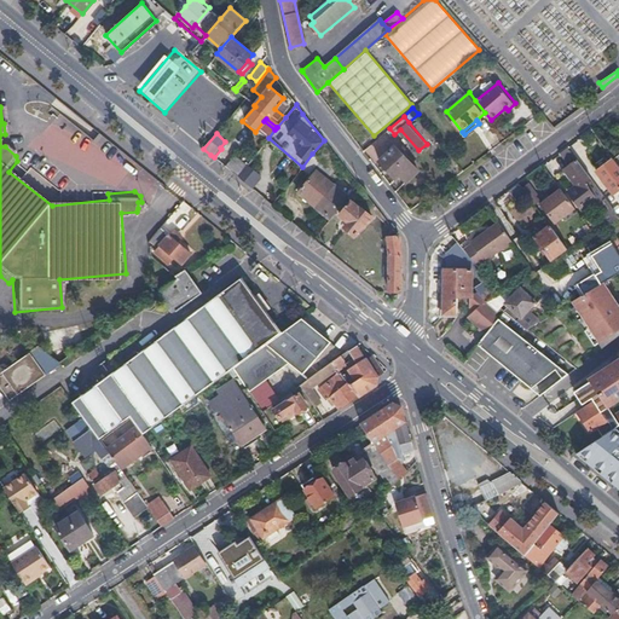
[(417,173),(395,148),(379,161),(394,179),(400,174),(406,181),(417,173)]
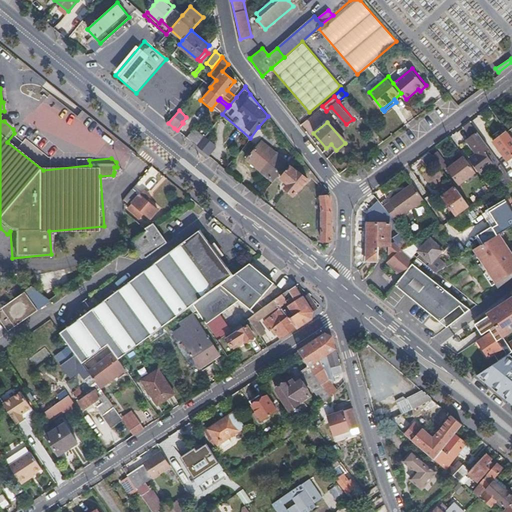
[(508,172),(469,122),(462,126),(470,136),(466,140),(479,156),(473,161),(483,174),(495,165),(503,175),(508,172)]
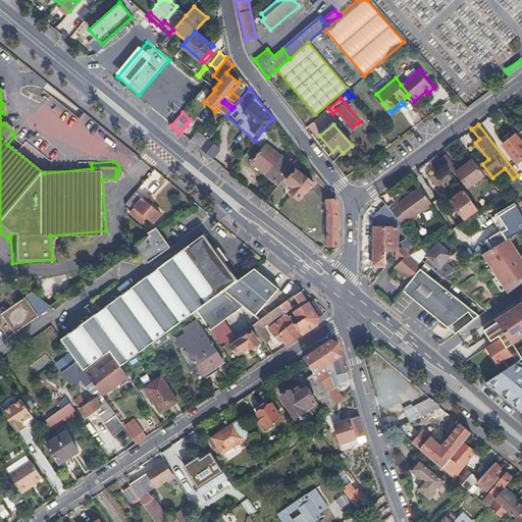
[(198,129),(189,140),(199,149),(208,139),(198,129)]
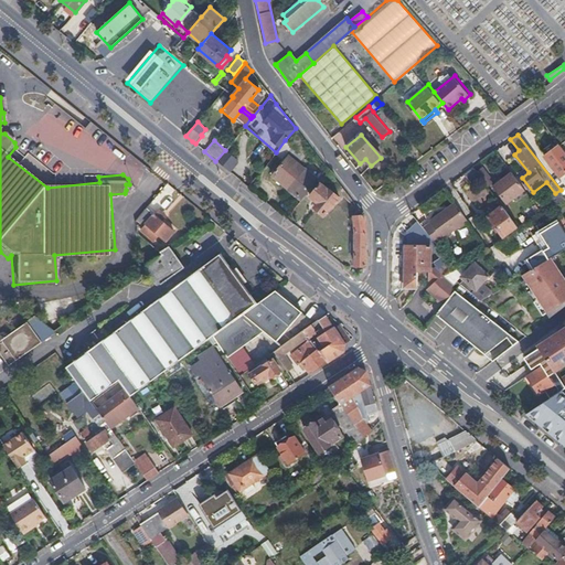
[(285,140),(276,152),(281,157),(287,149),(291,146),(285,140)]
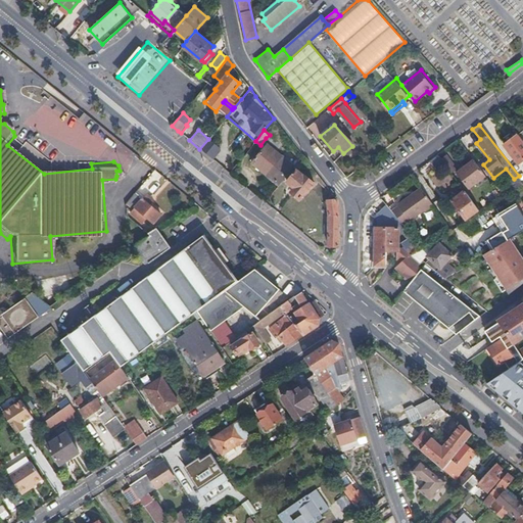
[(270,135),(266,138),(278,148),(281,143),(270,135)]
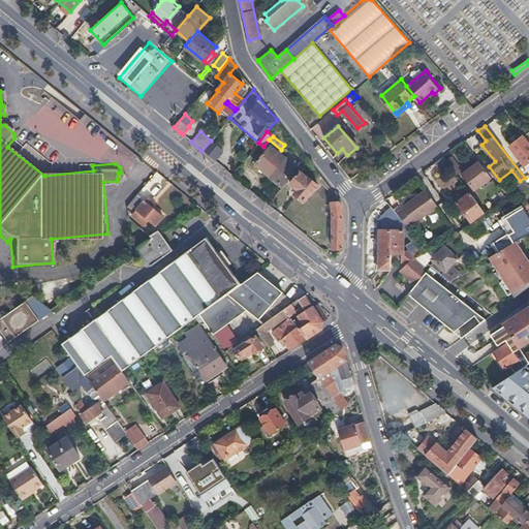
[(528,162),(528,142),(524,136),(510,147),(525,165),(528,162)]
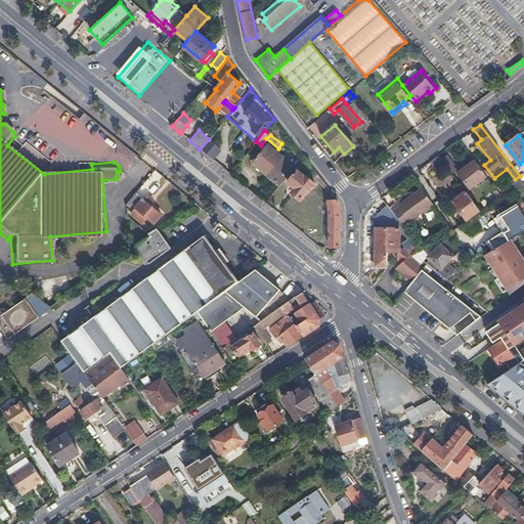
[(209,139),(200,149),(210,158),(218,146),(209,139)]
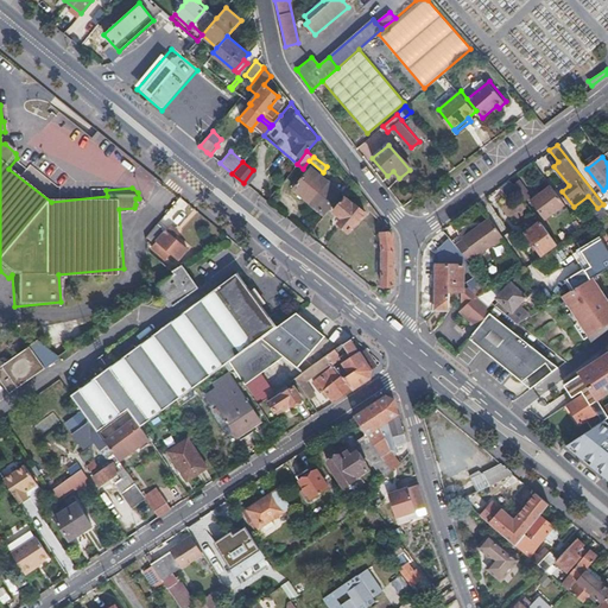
[(293,188),(309,201),(327,179),(310,166),(293,188)]
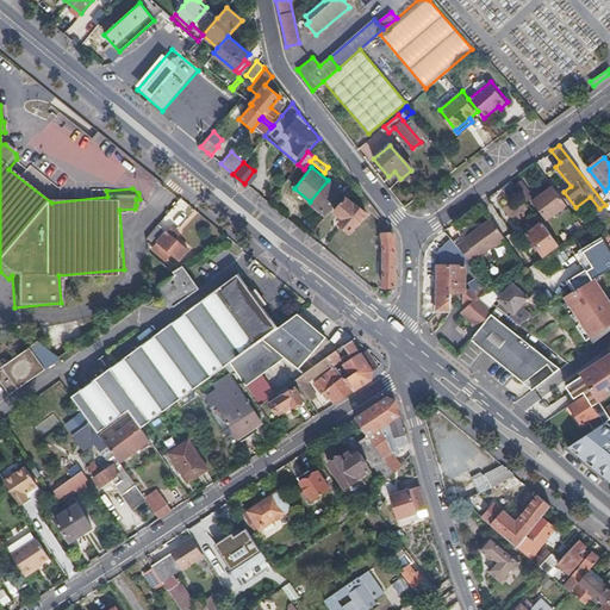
[(328,180),(310,201),(325,215),(335,203),(343,193),(338,190),(328,180)]
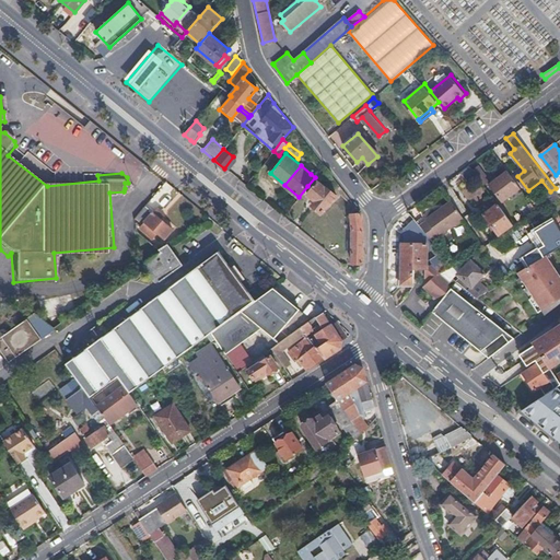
[(315,177),(307,186),(312,189),(307,194),(314,199),(311,203),(322,212),(329,202),(330,205),(338,195),(329,187),(328,188),(321,183),(329,173),(324,166),(321,170),(315,177)]
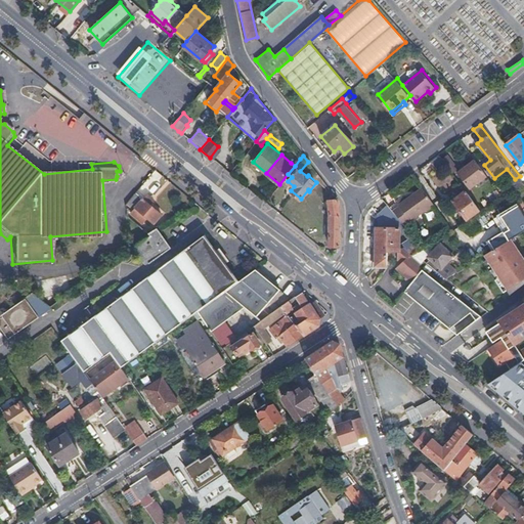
[(442,160),(439,156),(431,162),(440,174),(448,168),(442,160)]
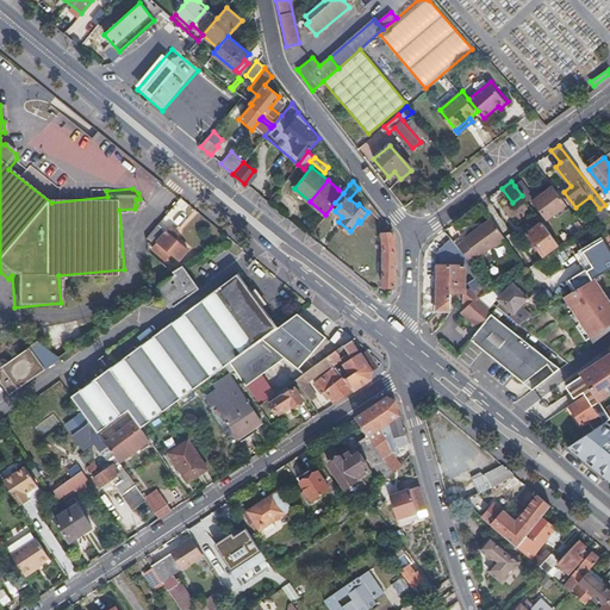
[(520,181),(515,186),(522,195),(526,200),(530,195),(520,181)]
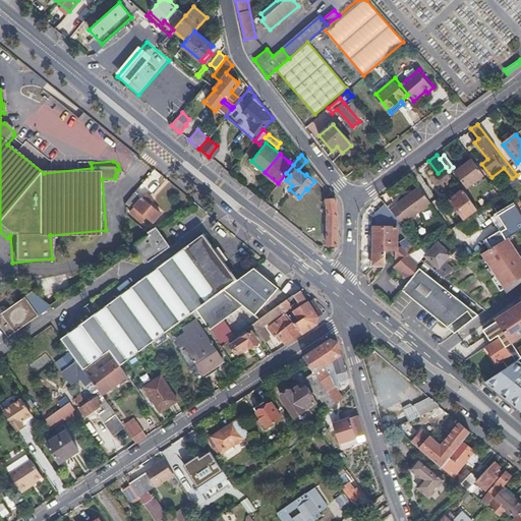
[(293,165),(298,158),(295,156),(289,162),(293,165)]
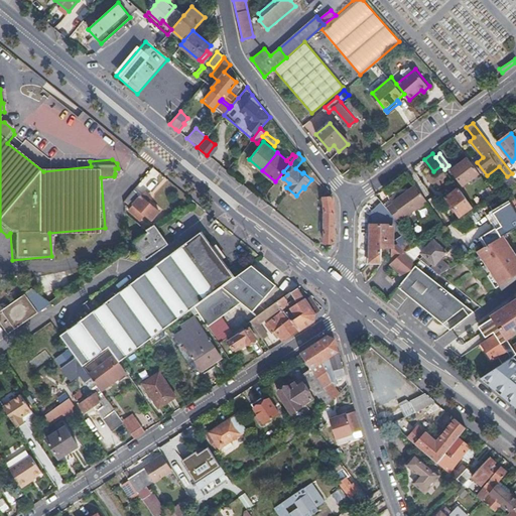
[(482,176),(467,157),(452,169),(463,184),(471,180),(473,182),(482,176)]
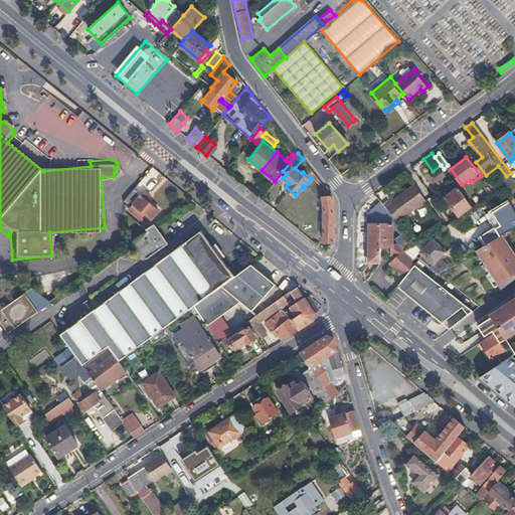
[(391,200),(384,205),(396,219),(398,222),(425,200),(414,184),(393,201),(391,200)]
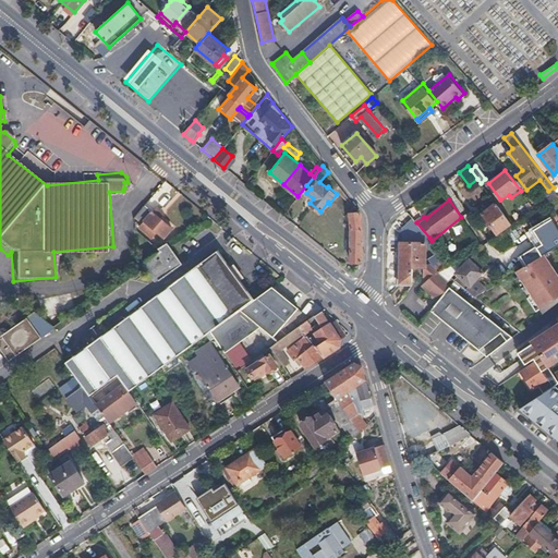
[(350,259),(361,259),(361,229),(360,211),(347,201),(342,206),(348,211),(350,235),(348,237),(348,247),(351,247),(350,259)]
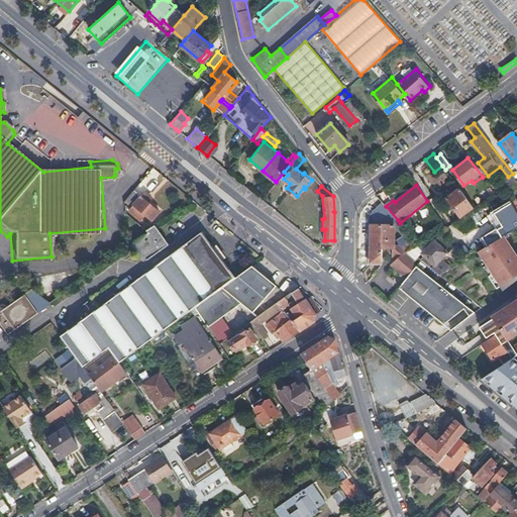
[(447,196),(461,216),(475,208),(464,195),(458,188),(447,196)]
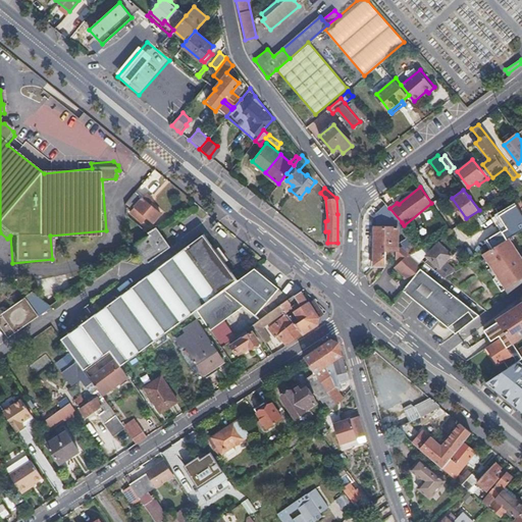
[(128,206),(138,194),(137,193),(127,205),(128,206)]
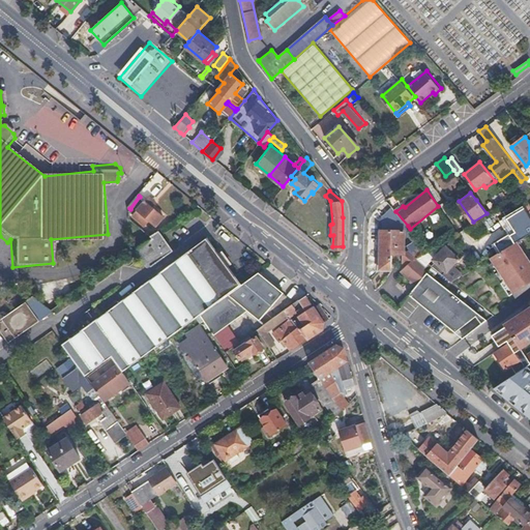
[(165,215),(140,197),(130,209),(137,212),(139,210),(143,213),(140,217),(146,222),(149,218),(157,225),(165,215)]
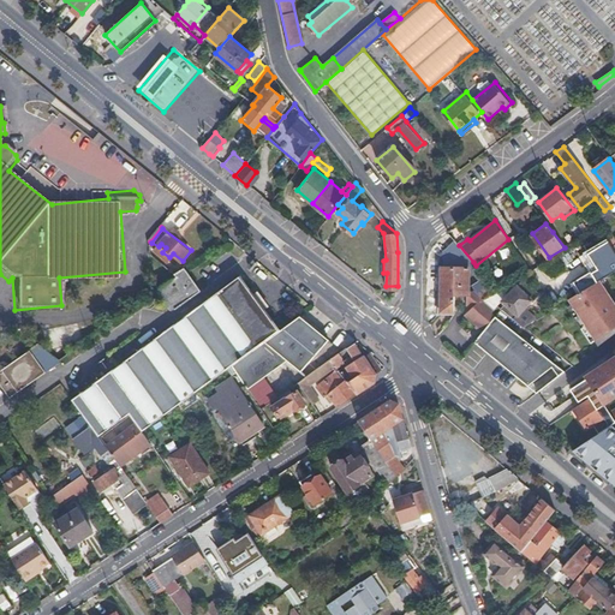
[(459,245),(457,243),(443,252),(443,267),(447,267),(449,257),(457,256),(464,267),(467,267),(473,262),(459,245)]
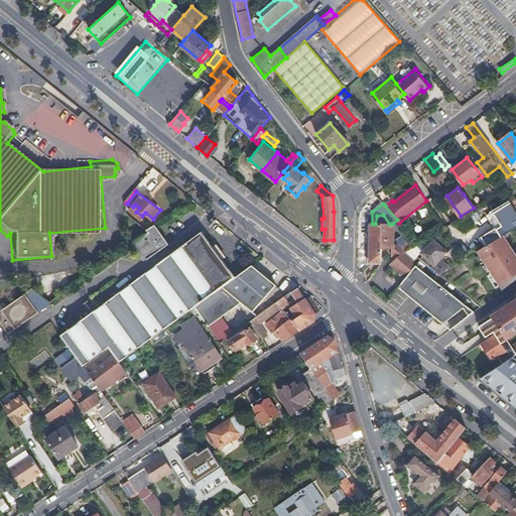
[(515,224),(515,211),(512,205),(502,211),(511,227),(515,224)]
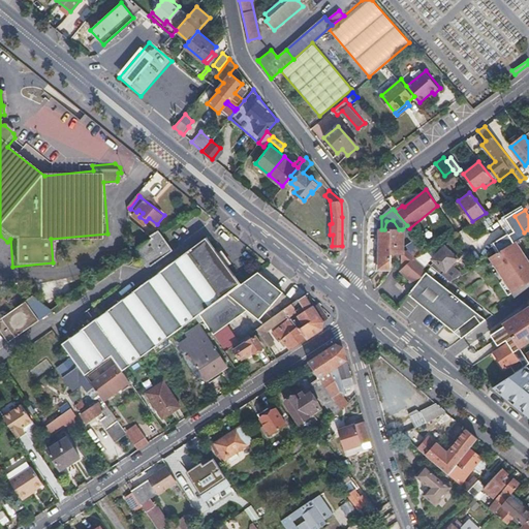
[(402,249),(402,229),(399,229),(393,220),(386,221),(384,229),(381,229),(379,229),(379,268),(391,267),(391,253),(401,252),(401,261),(402,263),(411,253),(417,256),(424,252),(428,249),(418,239),(408,247),(406,248),(402,249)]
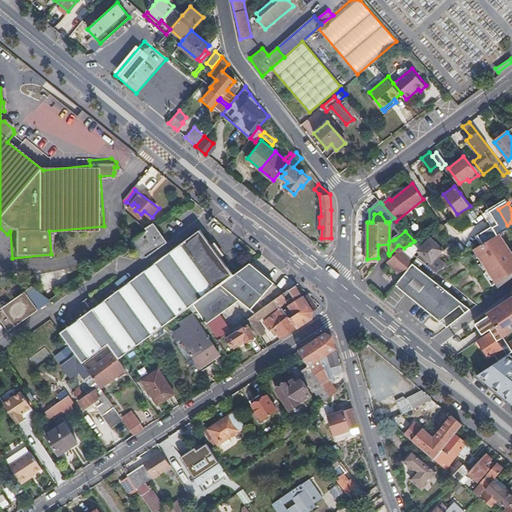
[(166,243),(153,225),(151,226),(149,228),(142,232),(143,234),(133,241),(145,258),(166,243)]
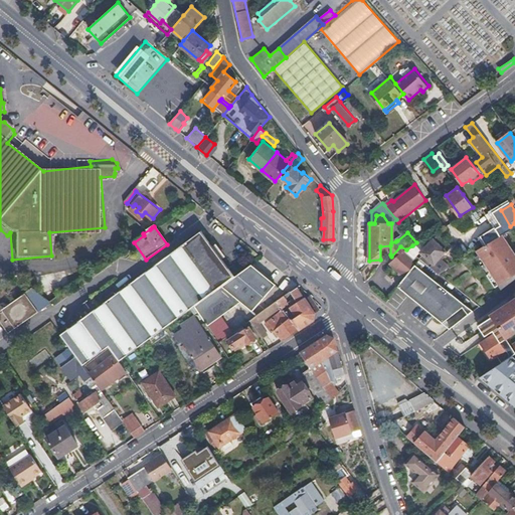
[(514,242),(506,229),(477,248),(502,285),(514,276),(514,242)]
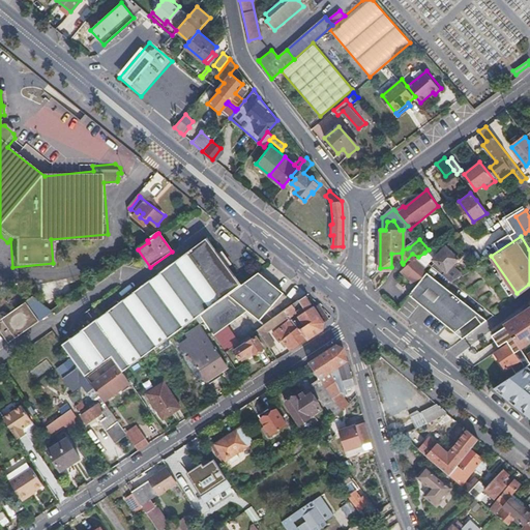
[(122,373),(149,354),(197,319),(200,317),(211,307),(242,286),(207,239),(128,296),(120,286),(93,305),(100,317),(62,345),(78,366),(86,377),(112,358),(118,366),(122,373)]
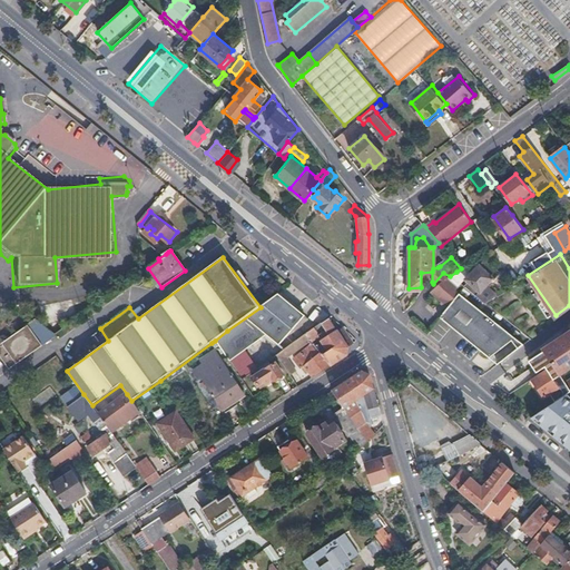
[(487,301),(498,294),(488,284),(497,276),(484,263),(471,275),(473,278),(467,284),(487,301)]
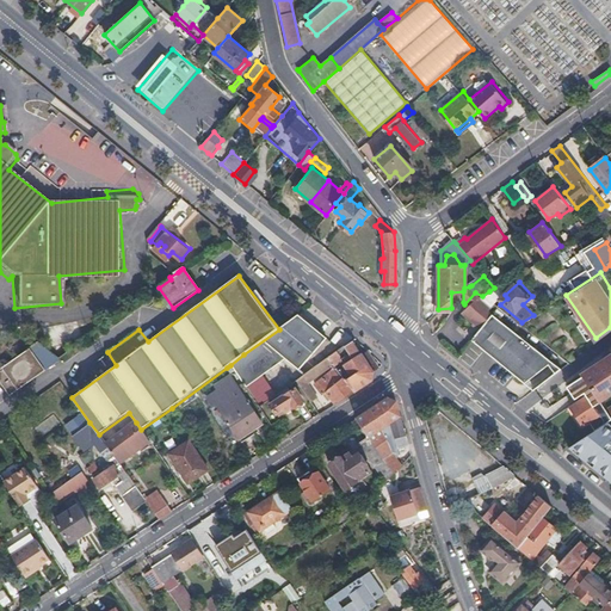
[(489,291),(482,296),(488,303),(495,297),(489,291)]
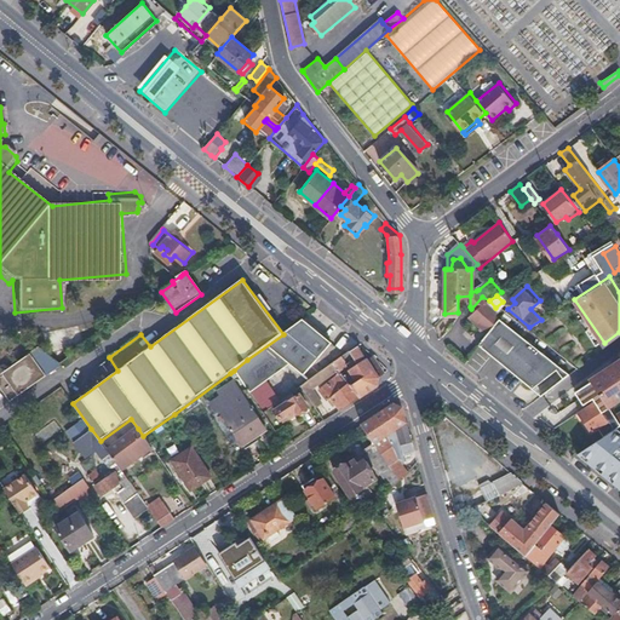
[(468,319),(487,334),(501,316),(497,314),(499,311),(495,308),(489,300),(482,297),(471,309),(472,311),(468,319)]
